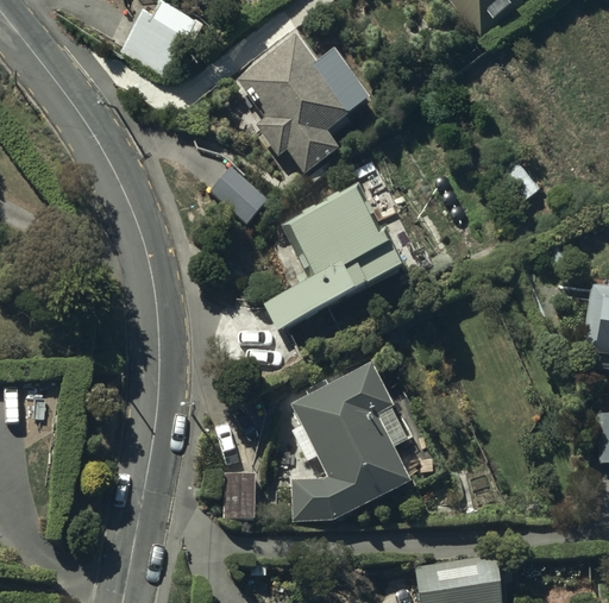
[(454,0),(485,42),(539,2),(537,0),(454,0)]
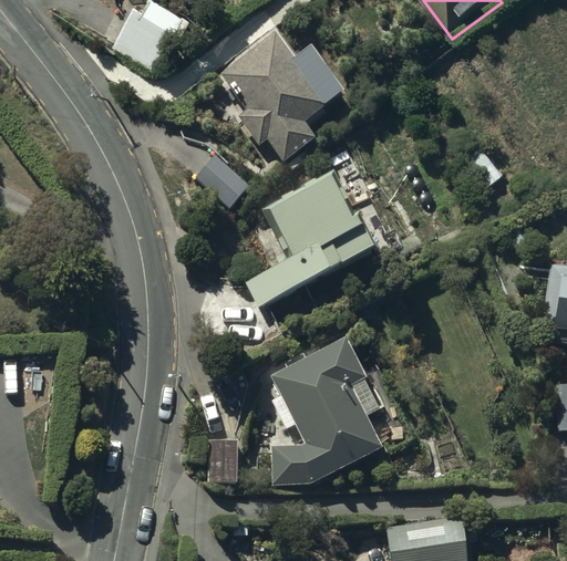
[(185,31),(137,6),(111,53),(158,79),(185,31)]
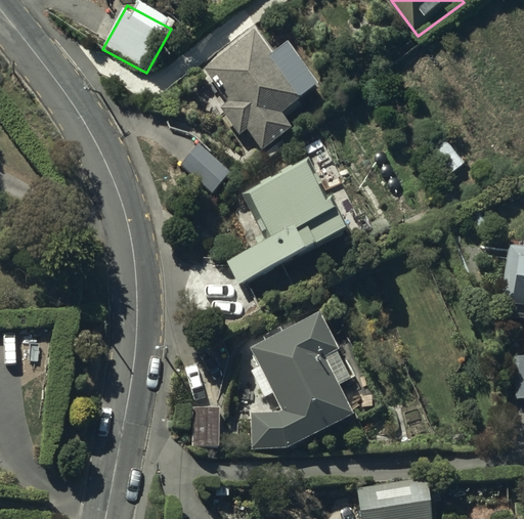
[(273,47),(256,26),(204,70),(230,101),(220,111),(239,134),(247,128),(263,147),(293,123),(290,119),(306,105),(298,95),(321,76),(288,35),(273,47)]
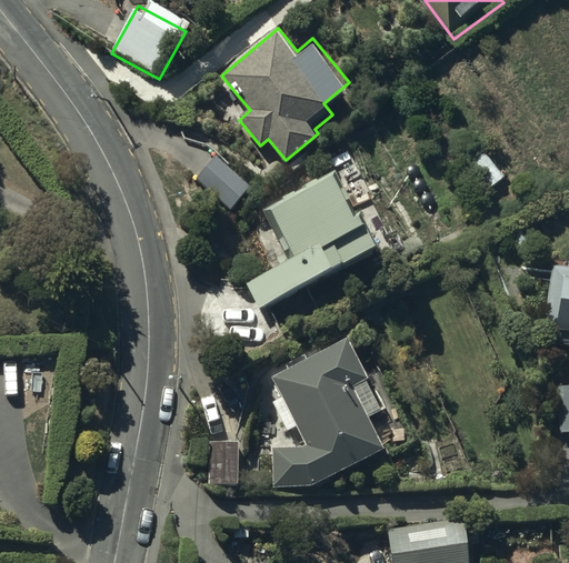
[(245,299),(259,321),(341,270),(343,272),(378,251),(359,222),(357,223),(346,208),(352,203),(335,177),(320,186),(318,182),(303,192),(306,195),(297,200),(295,195),(266,214),(287,248),(282,250),(287,259),(292,255),(299,265),(245,299)]
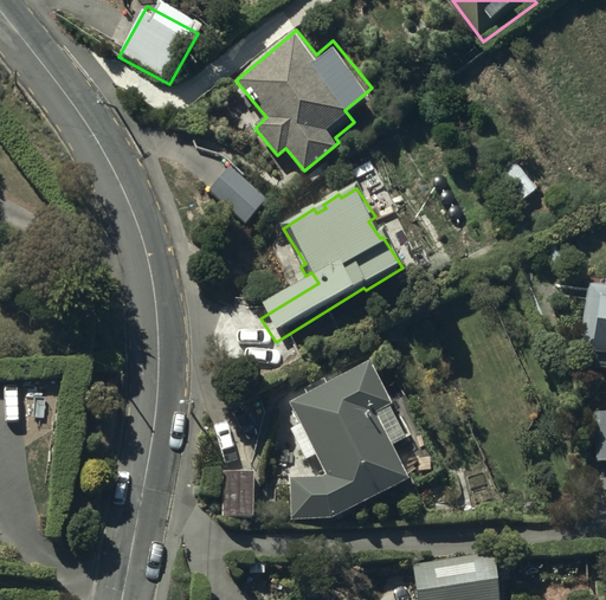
[(605,279),(587,277),(578,348),(605,352),(605,279)]
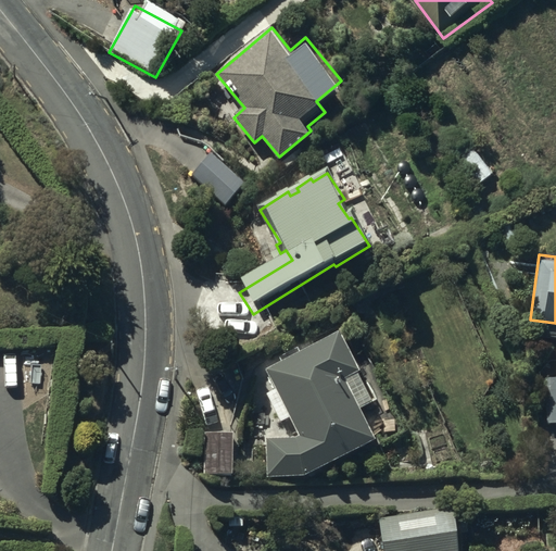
[(339,326),(263,370),(274,388),(264,395),(280,423),(289,418),(300,437),(266,439),(269,479),(303,477),(377,434),(363,410),(378,400),(358,366),(361,364),(339,326)]
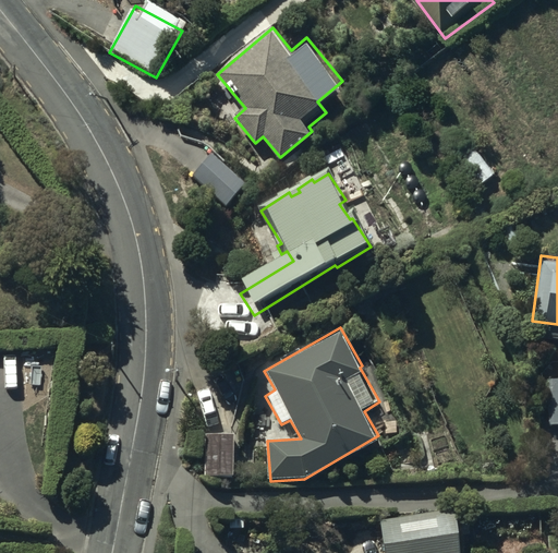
[(557,348),(557,349),(557,380),(548,380),(550,424),(557,423),(557,348)]
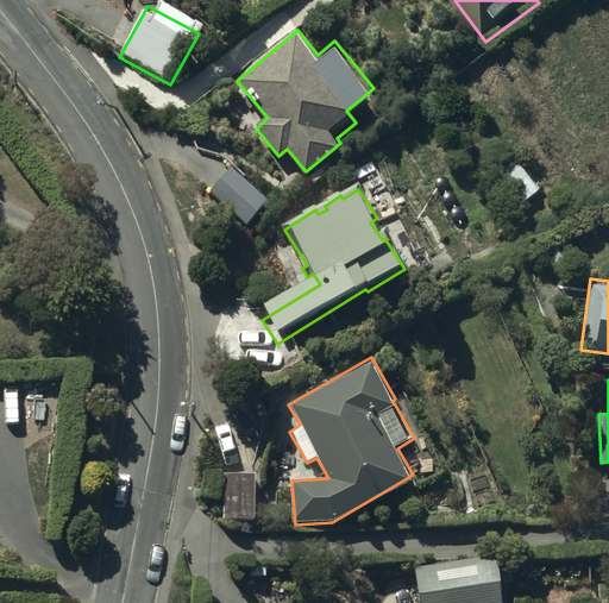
[(496,553),(414,567),(420,602),(506,602),(496,553)]
